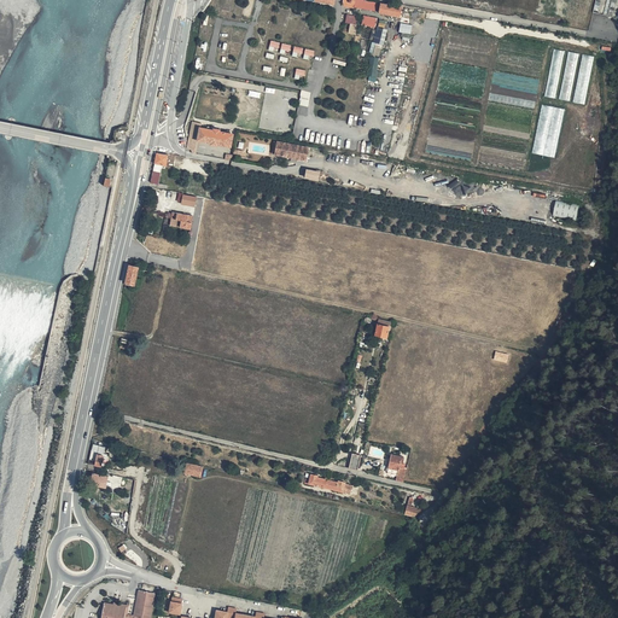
[(379,13),(401,17),(402,7),(382,3),(379,13)]
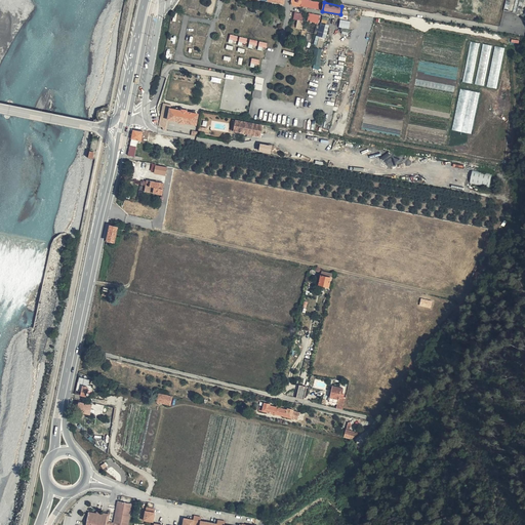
[(318,25),(321,15),(310,12),(307,21),(318,25)]
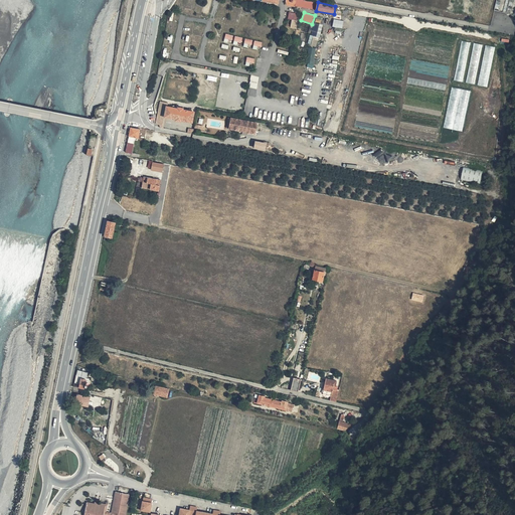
[(342,28),(343,20),(333,19),(332,26),(342,28)]
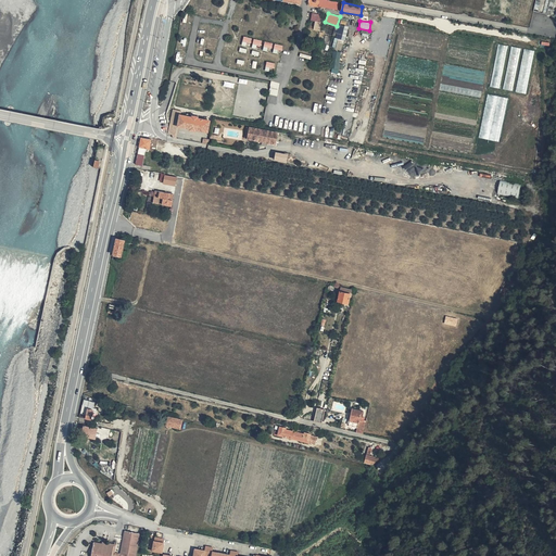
[(339,24),(336,38),(345,40),(349,26),(339,24)]
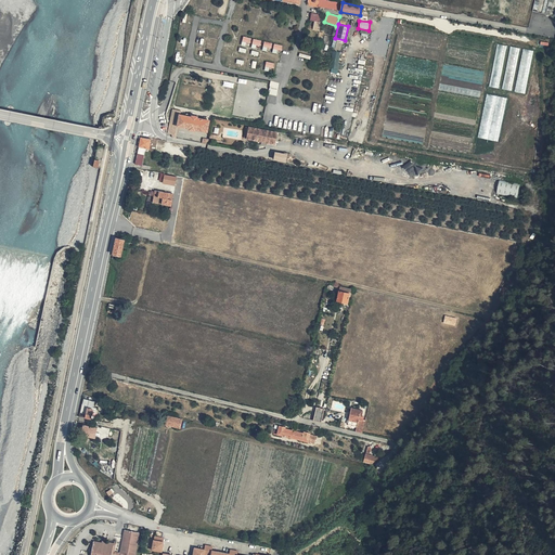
[(260,48),(261,40),(253,39),(252,46),(260,48)]
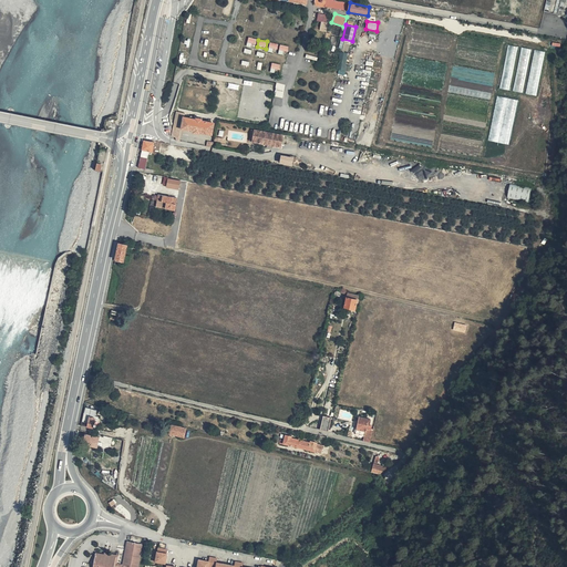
[(282,54),(282,51),(288,51),(288,45),(279,44),(278,54),(282,54)]
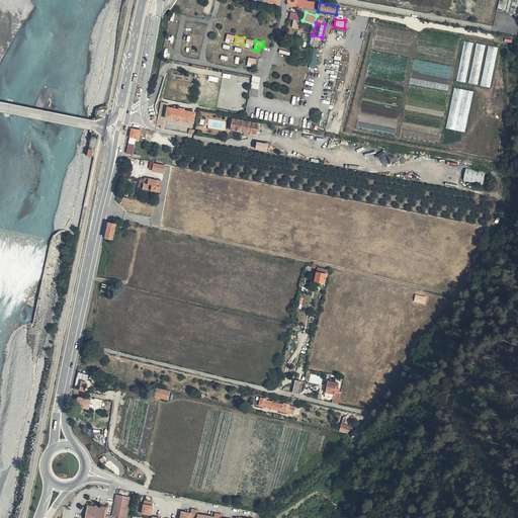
[(469,83),(478,84),(484,45),(476,44),(469,83)]
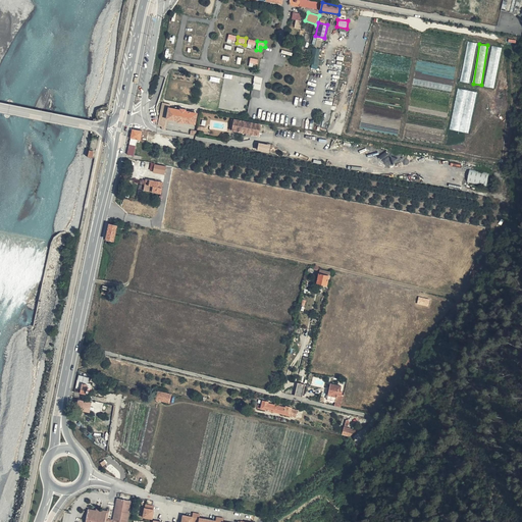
[(484,87),(493,89),(502,48),(491,46),(484,87)]
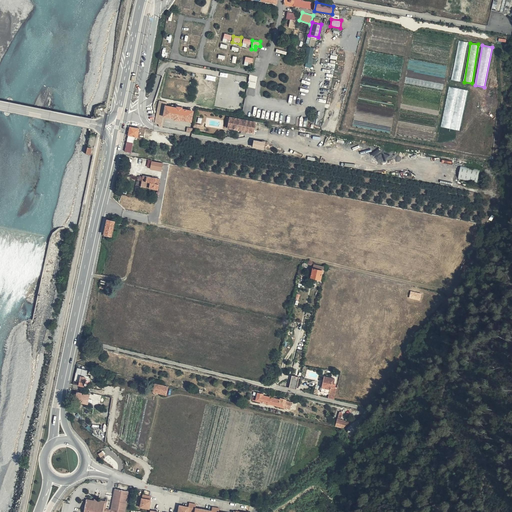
[(304,67),(311,68),(314,48),(306,47),(304,67)]
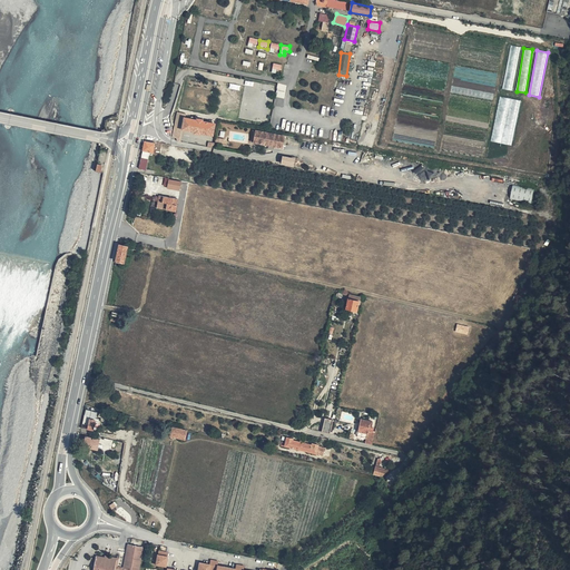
[(503,89),(512,90),(514,72),(505,71),(503,89)]
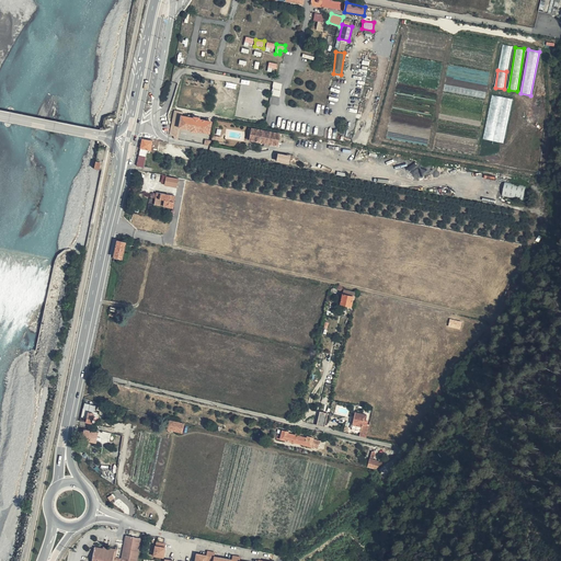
[(273,82),(271,95),(279,96),(282,83),(273,82)]
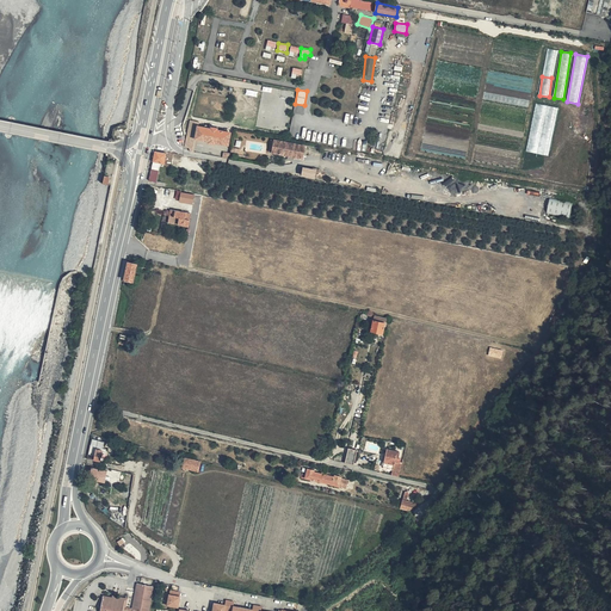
[(555,123),(557,109),(536,104),(536,110),(541,111),(539,116),(547,117),(547,122),(555,123)]
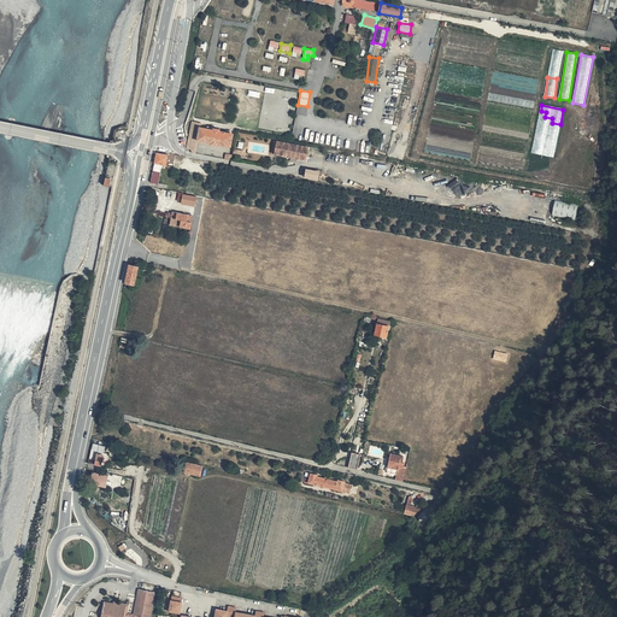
[(192,123),(189,140),(198,141),(207,142),(207,145),(213,146),(213,144),(227,146),(230,133),(216,130),(216,129),(210,128),(209,129),(201,128),(201,125),(192,123)]
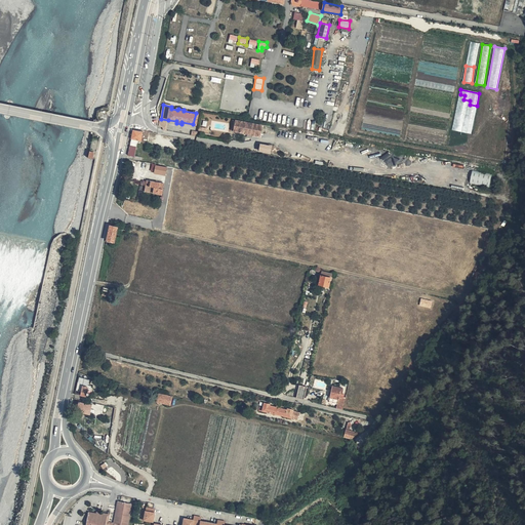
[(456,109),(453,130),(471,133),(474,118),(462,116),(462,114),(462,110),(456,109)]
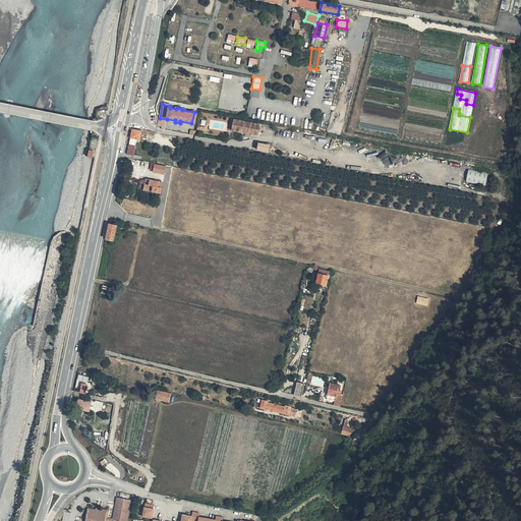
[(160,118),(158,127),(162,127),(163,130),(165,130),(167,119),(160,118)]
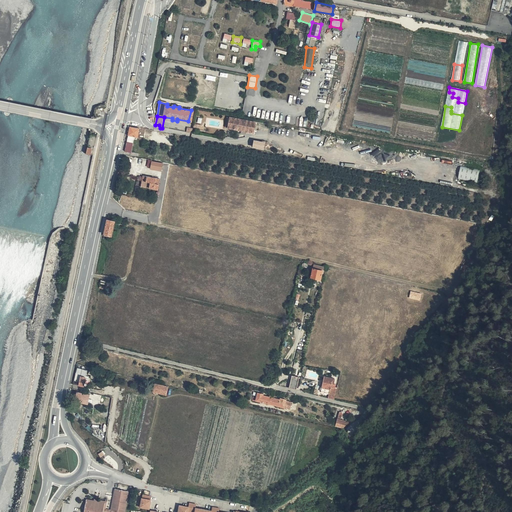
[(230,118),(229,128),(259,134),(261,123),(230,118)]
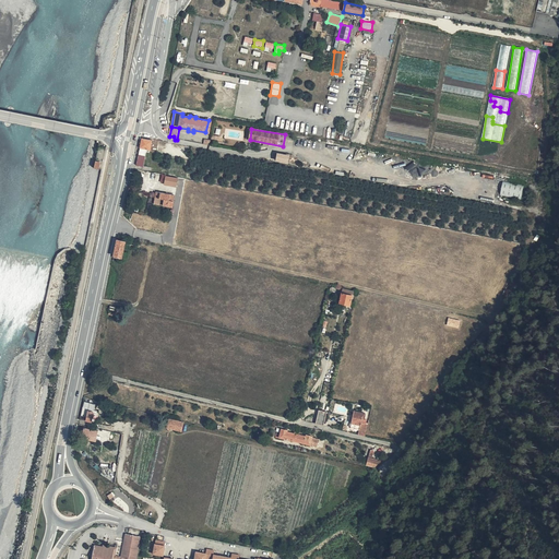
[(154,141),(144,139),(143,140),(141,149),(142,150),(149,151),(153,151),(154,150),(154,147),(153,145),(154,141)]
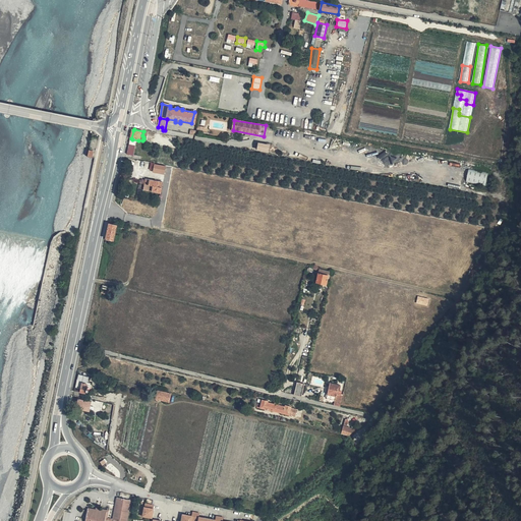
[(272,143),(264,142),(264,145),(261,145),(259,151),(271,153),(272,143)]
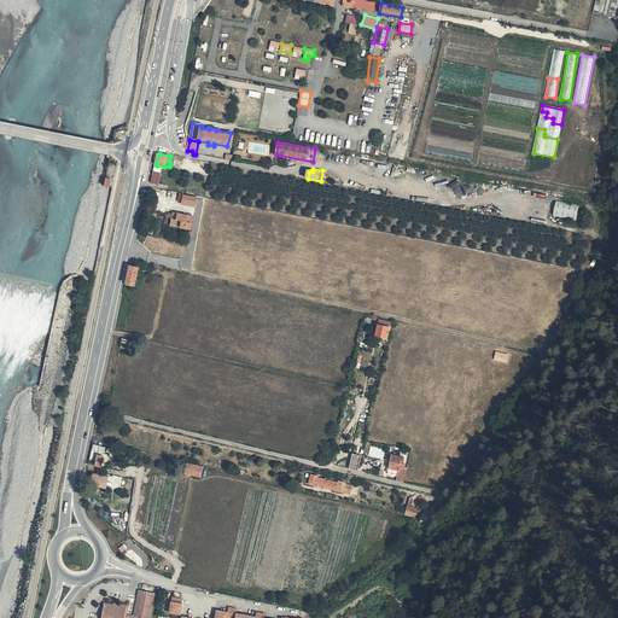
[(467,184),(460,186),(458,180),(449,184),(456,198),(471,191),(467,184)]
